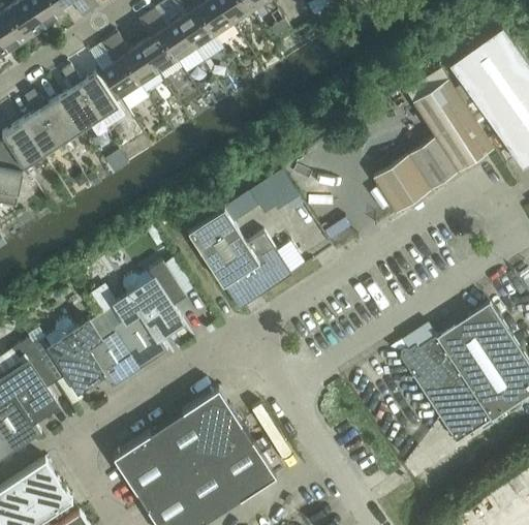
[(28,0),(21,0),(7,8),(29,40),(48,28),(28,0)]
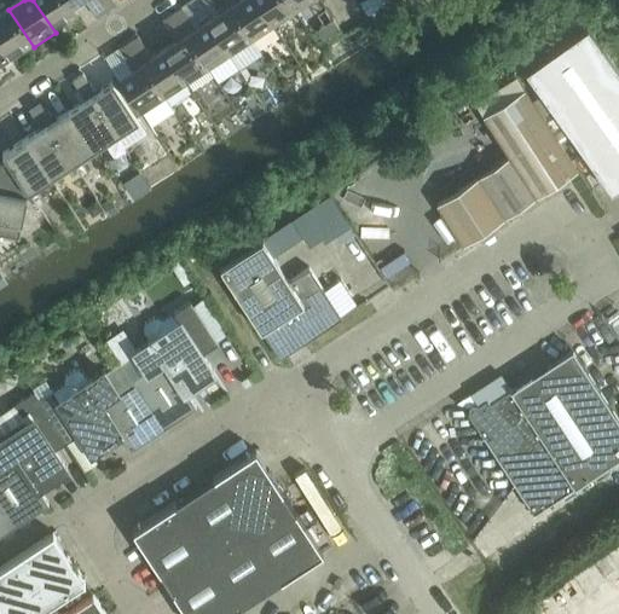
[(33,0),(56,33),(79,18),(73,9),(71,10),(64,0),(33,0)]
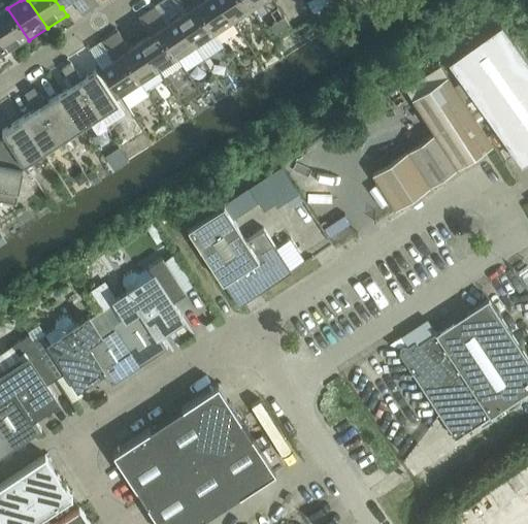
[(91,13),(81,0),(74,5),(83,19),(91,13)]
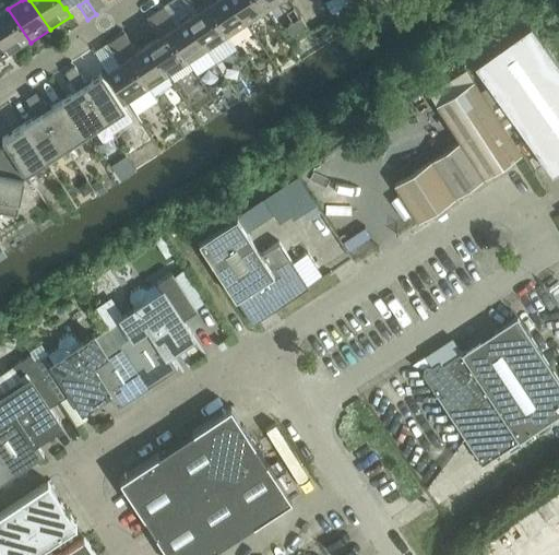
[(99,0),(86,0),(96,14),(105,8),(99,0)]
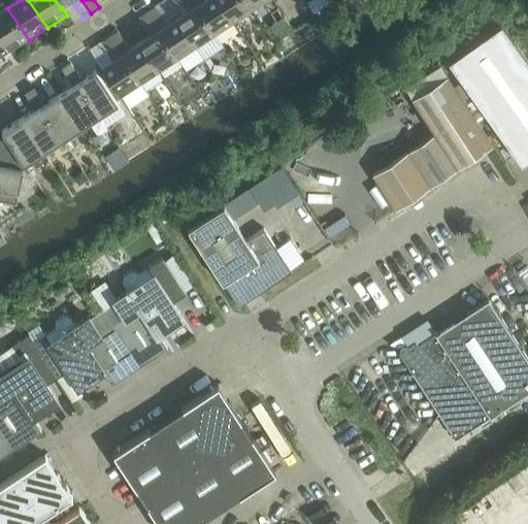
[(177,0),(187,13),(176,21),(196,50),(215,38),(195,8),(190,0),(177,0)]
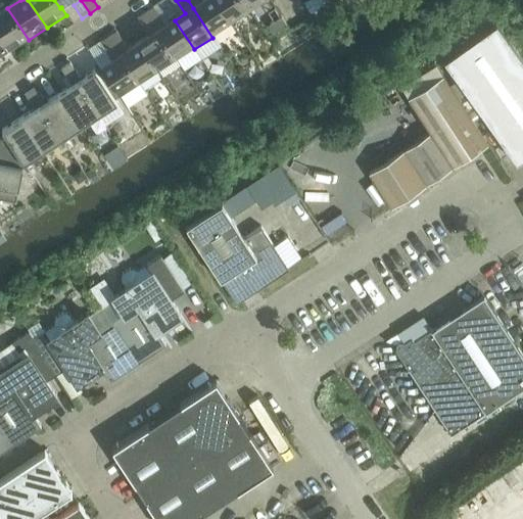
[(188,0),(193,8),(212,38),(231,26),(215,0),(205,0),(201,2),(199,0),(188,0)]
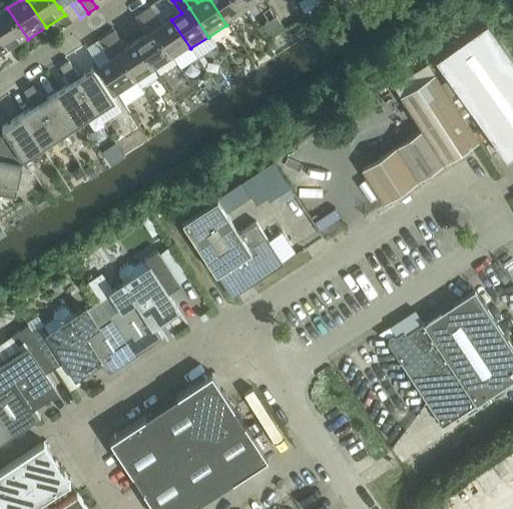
[(210,0),(226,25),(244,13),(236,0),(210,0)]
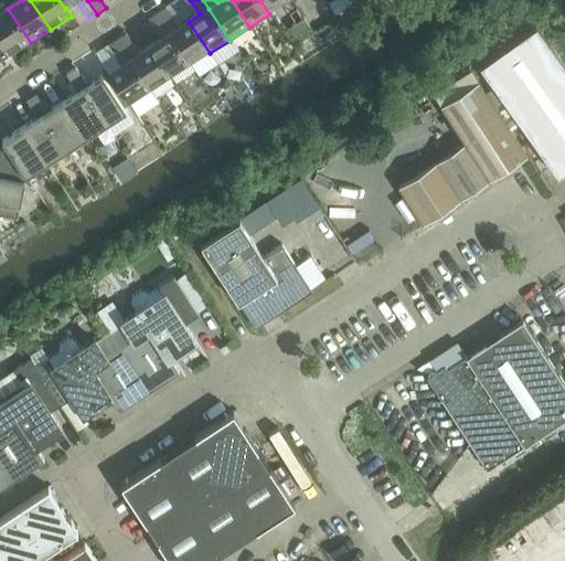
[(289,0),(260,0),(269,14),(290,0),(289,0)]
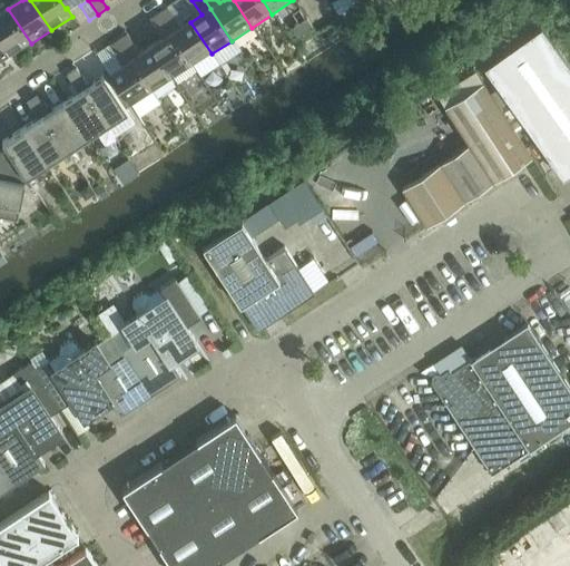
[(8,9),(0,15),(0,40),(11,57),(31,44),(8,9)]
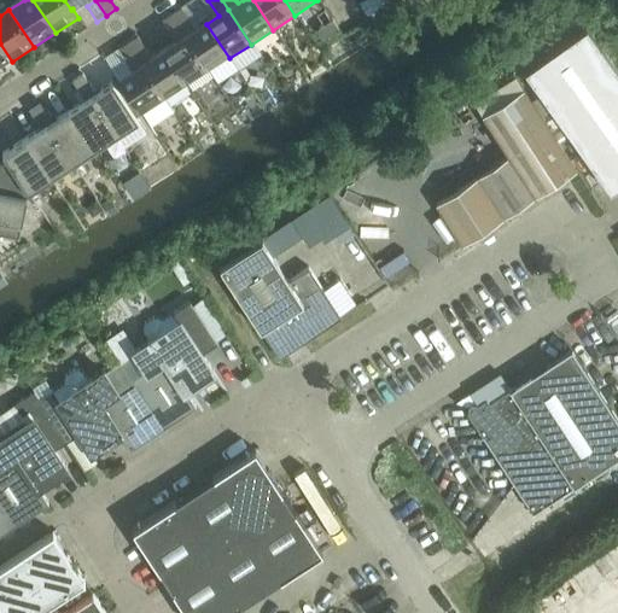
[(182,33),(185,38),(208,73),(229,58),(207,24),(194,31),(182,12),(173,18),(182,33)]
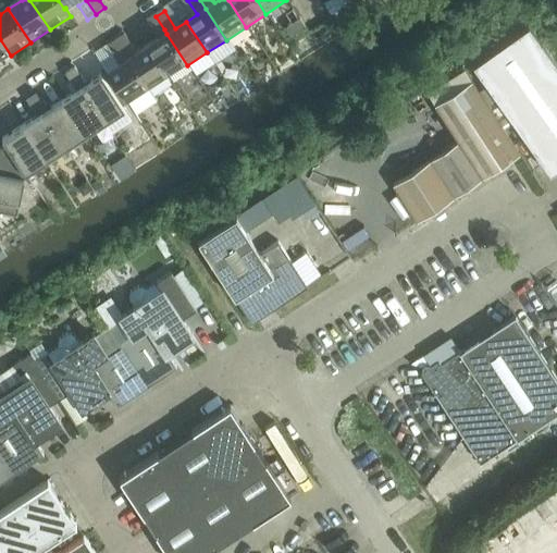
[(164,29),(156,16),(147,22),(156,36),(164,29)]
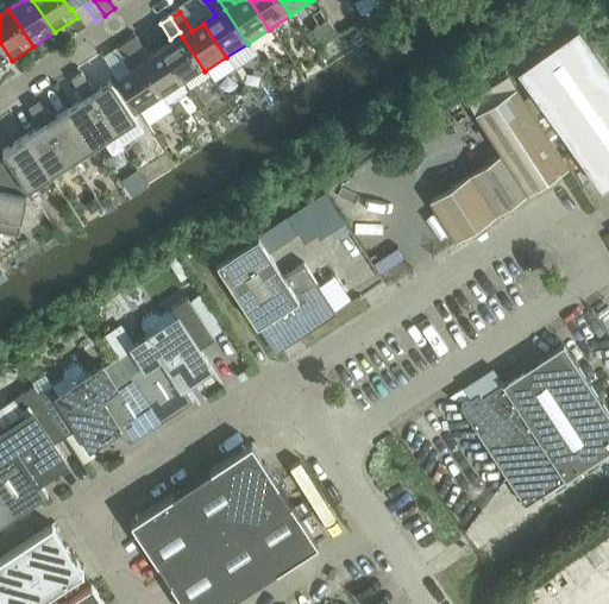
[(319,43),(334,33),(328,23),(313,33),(319,43)]
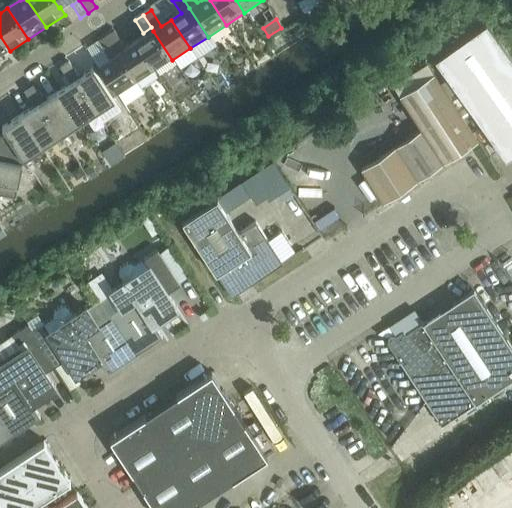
[(506,162),(511,157),(511,63),(486,27),(435,63),(506,162)]
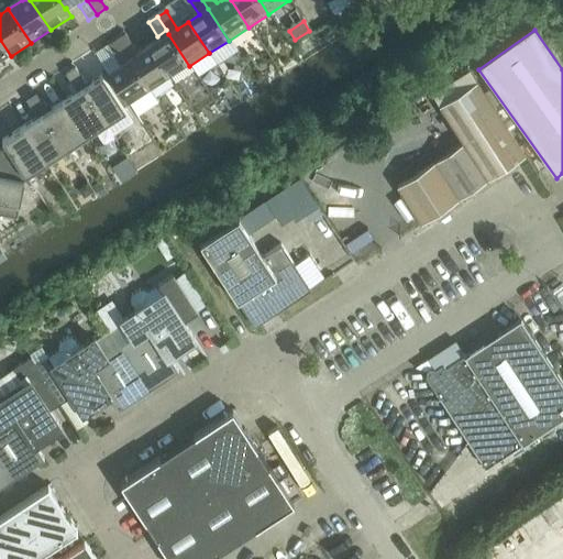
[(168,34),(148,47),(169,79),(189,66),(168,34)]
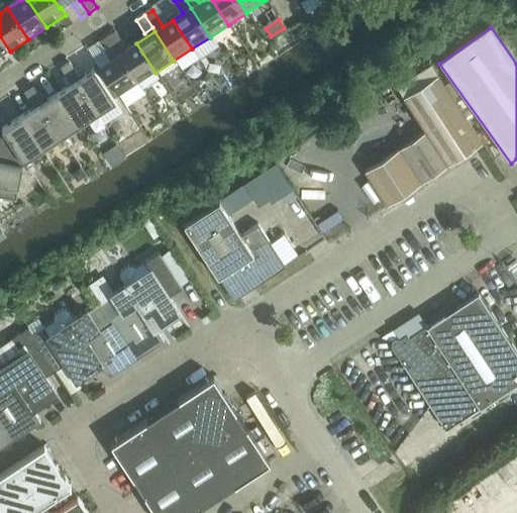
[(116,33),(108,39),(116,52),(124,46),(116,33)]
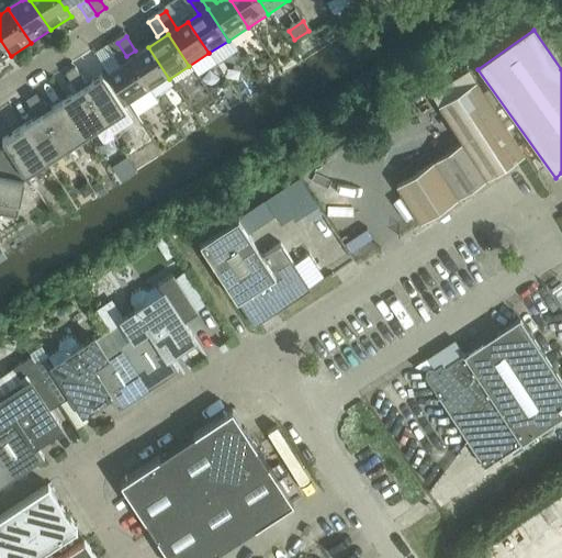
[(0,63),(11,56),(0,40),(0,63)]
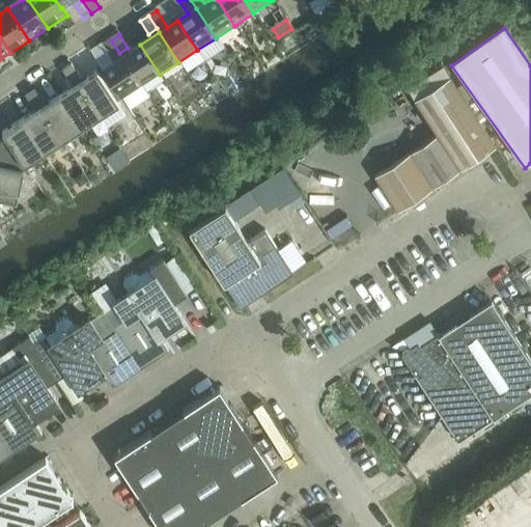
[(102,46),(113,62),(102,71),(121,100),(141,87),(121,57),(119,53),(111,40),(102,46)]
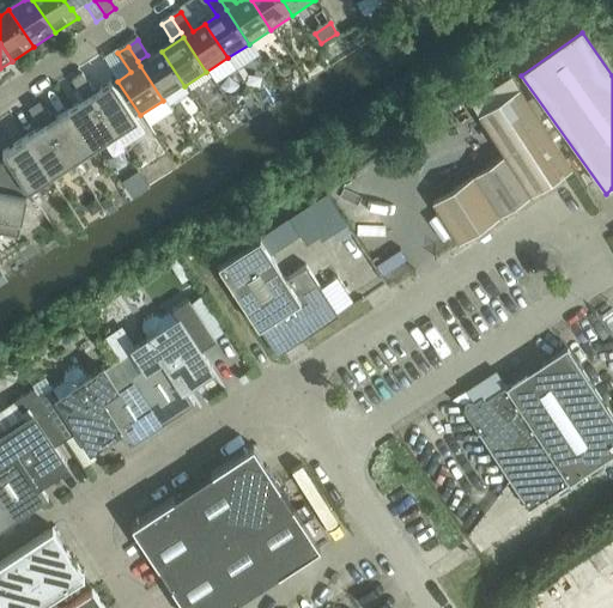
[(162,52),(140,66),(163,101),(184,86),(162,52)]
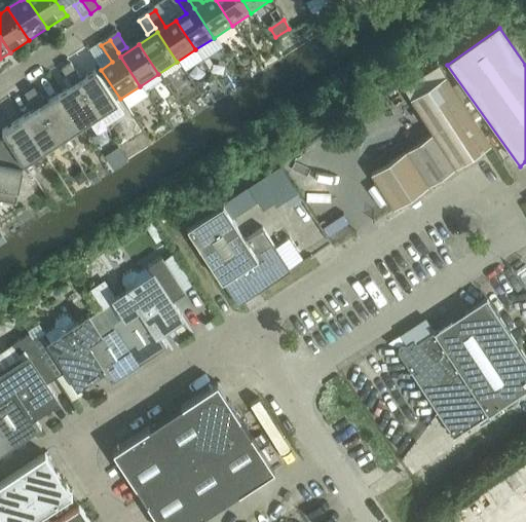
[(71,66),(66,69),(62,72),(67,80),(76,74),(71,66)]
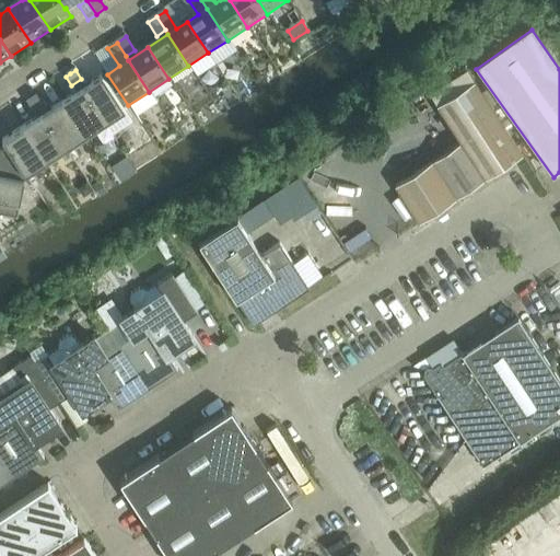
[(103,78),(88,88),(82,91),(105,126),(126,113),(103,78)]
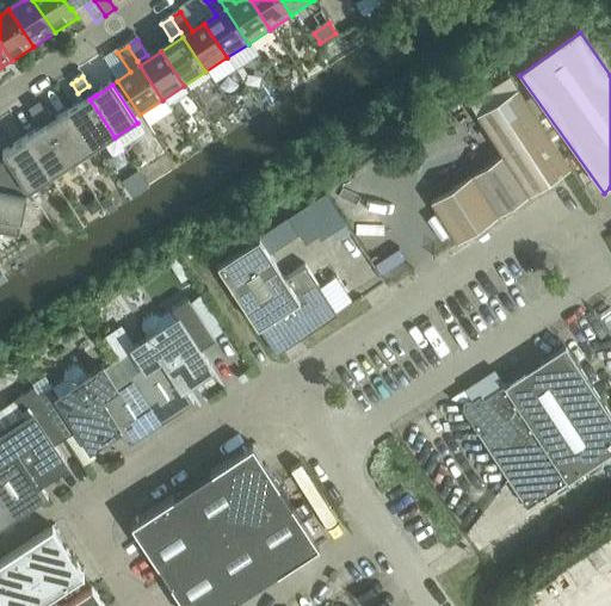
[(84,103),(68,113),(93,152),(115,137),(90,99),(96,96),(88,86),(78,93),(84,103)]
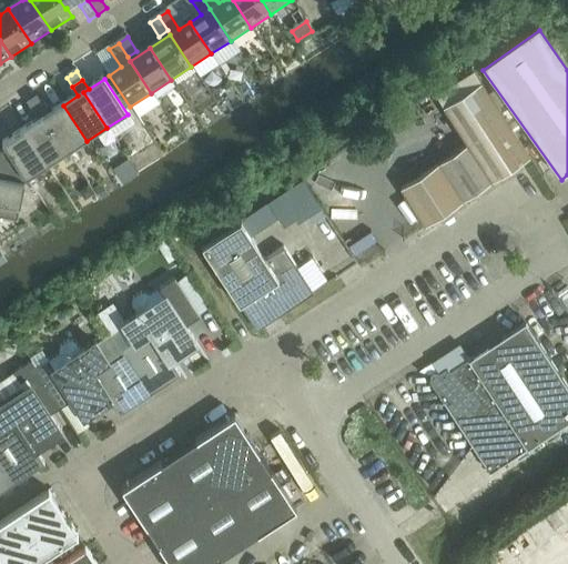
[(444,110),(468,147),(493,184),(529,160),(480,86),(444,110)]
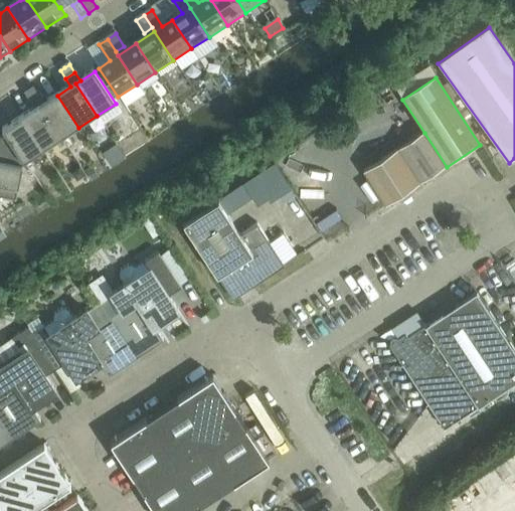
[(33,89),(28,92),(24,95),(29,103),(38,97),(33,89)]
